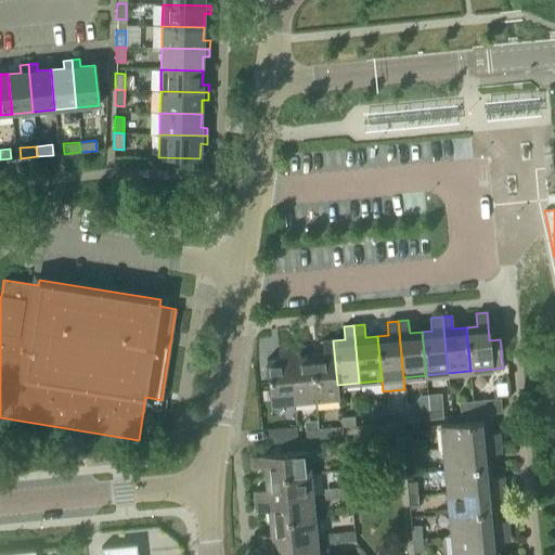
[(323,355),(311,356),(315,400),(338,398),(337,385),(333,340),(322,341),(323,355)]
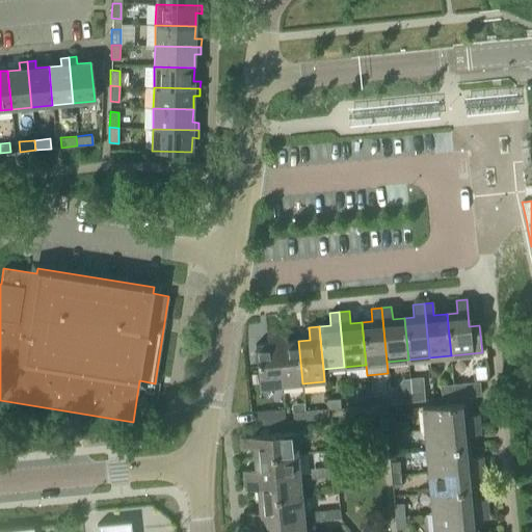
[(286,329),(275,330),(281,386),(302,383),(298,341),(287,342),(286,329)]
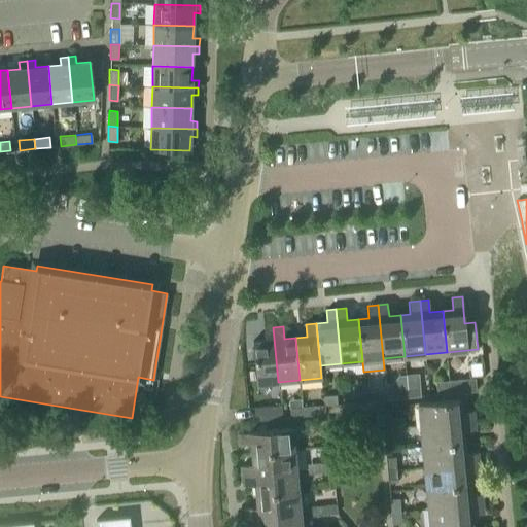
[(265,341),(252,342),(256,384),(278,382),(273,327),(264,328),(265,341)]
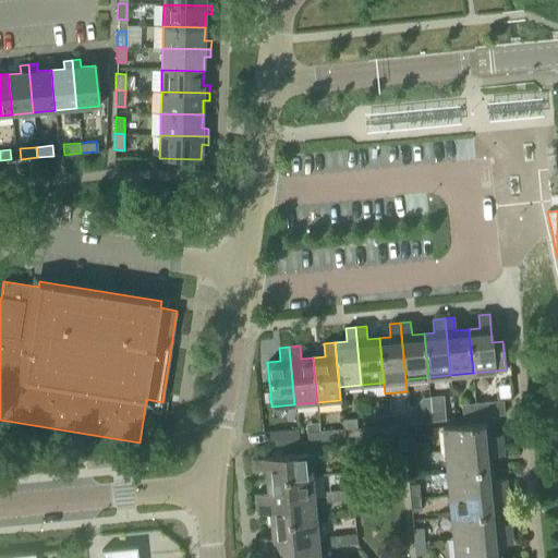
[(475,403),(476,416),(504,414),(502,400),(475,403)]
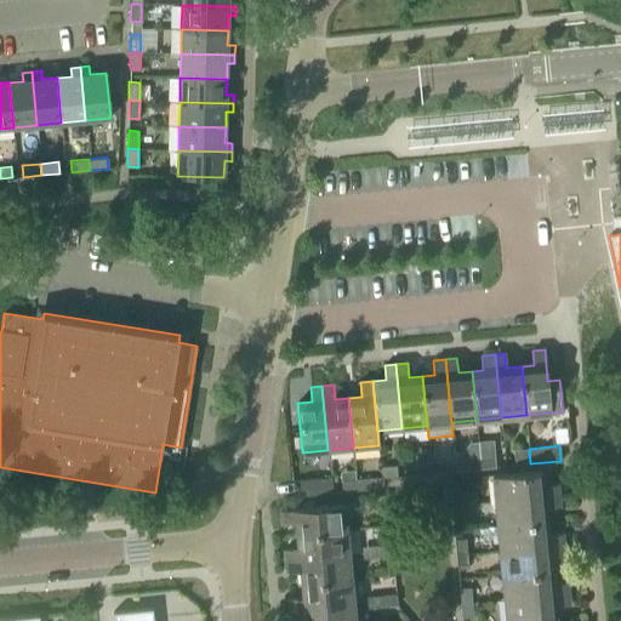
[(516,466),(530,463),(529,449),(513,450),(516,466)]
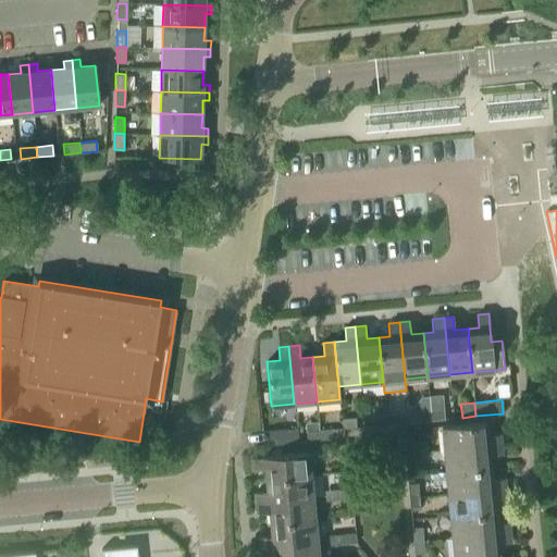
[(431,410),(432,420),(444,419),(443,409),(431,410)]
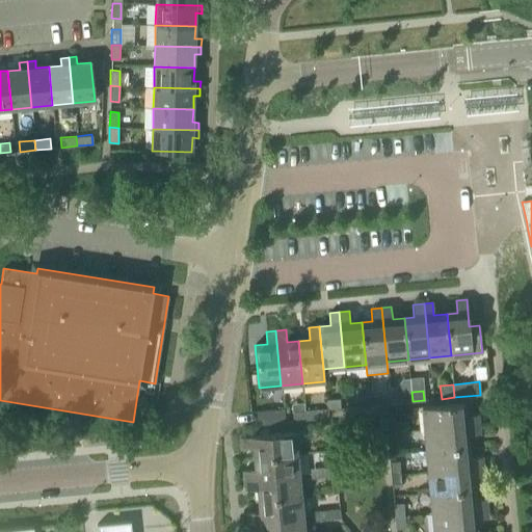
[(399,402),(413,401),(411,392),(398,393),(399,402)]
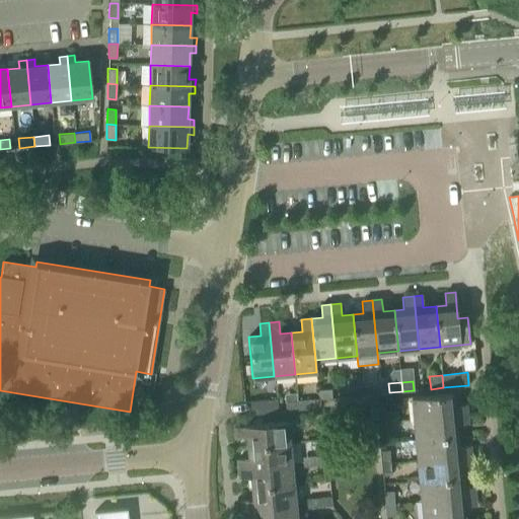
[(360,386),(361,395),(372,394),(371,385),(360,386)]
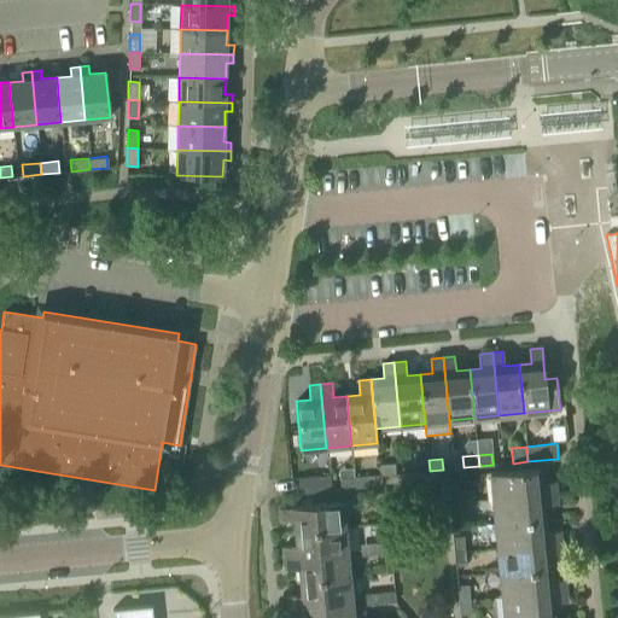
[(414,472),(430,471),(429,460),(413,461),(414,472)]
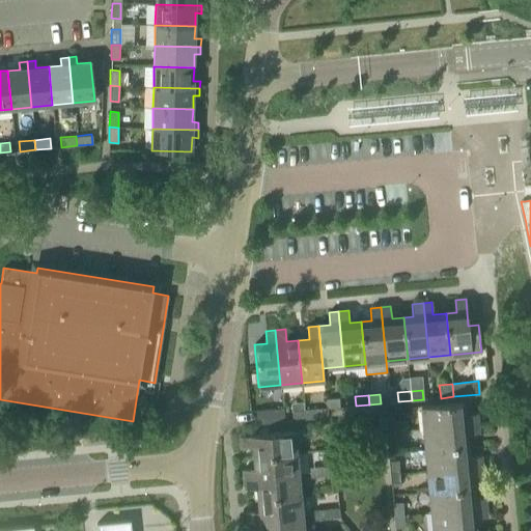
[(339,408),(338,398),(326,399),(327,409),(339,408)]
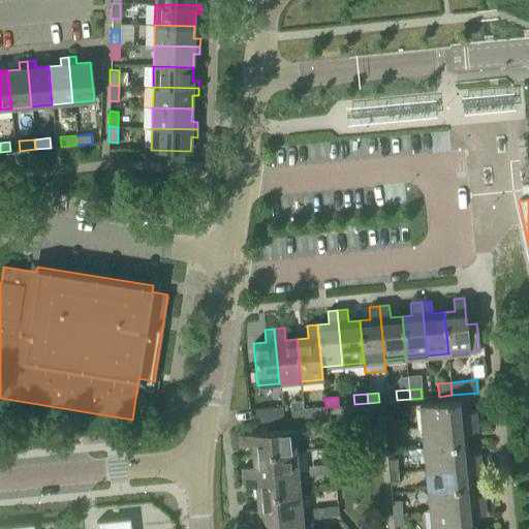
[(421,426),(475,421),(474,411),(463,412),(462,400),(418,404),(421,426)]
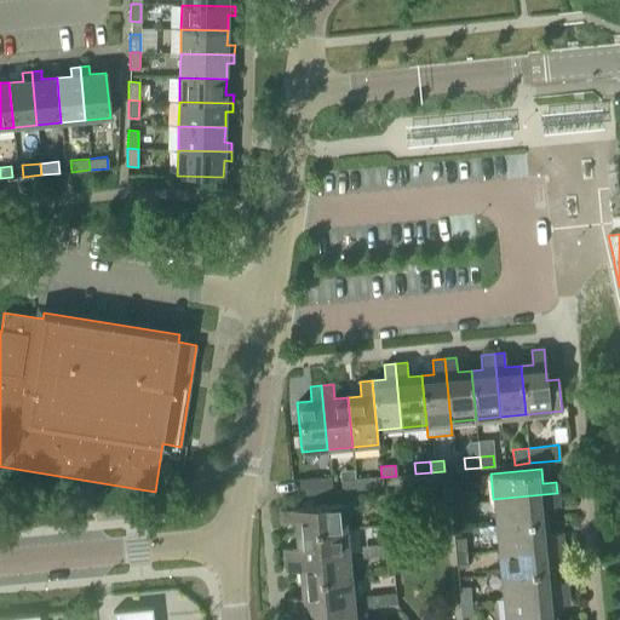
[(355,470),(339,471),(340,480),(342,492),(357,489),(356,478),(355,470)]
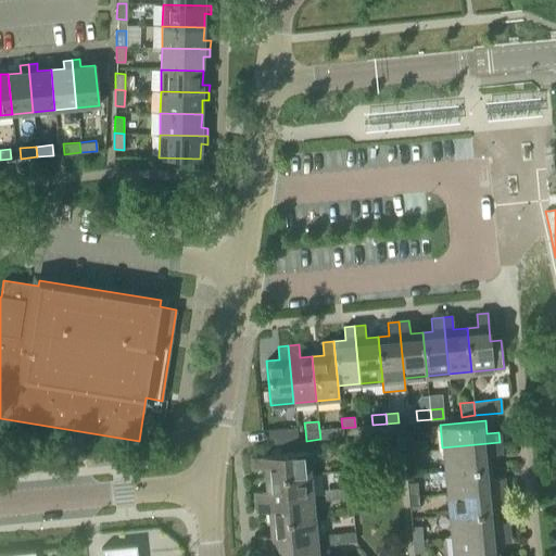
[(295,427),(268,430),(269,444),(298,441),(295,427)]
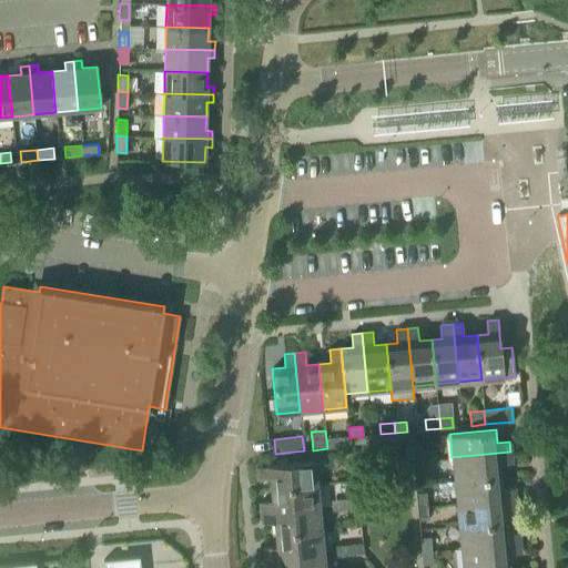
[(340,436),(326,438),(327,448),(341,447),(340,436)]
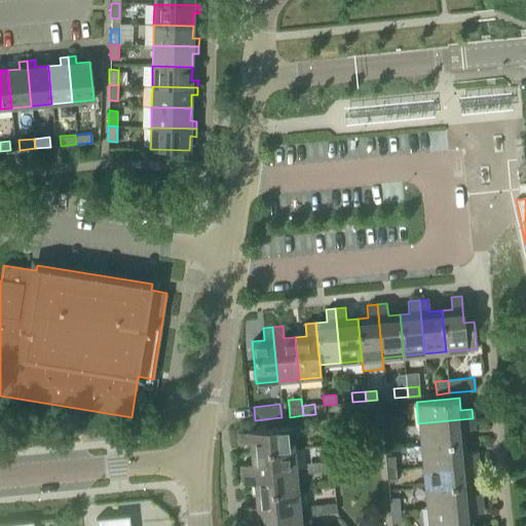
[(381,426),(391,425),(390,414),(380,415),(381,426)]
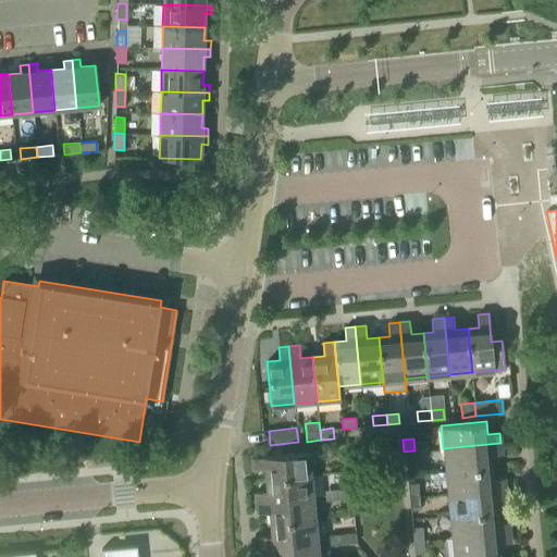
[(446,470),(491,466),(490,456),(502,455),(500,443),(443,448),(446,470)]
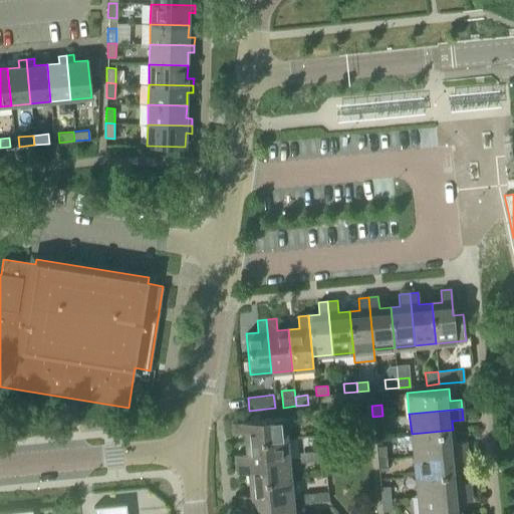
[(319,410),(310,411),(311,415),(312,423),(321,422),(319,410)]
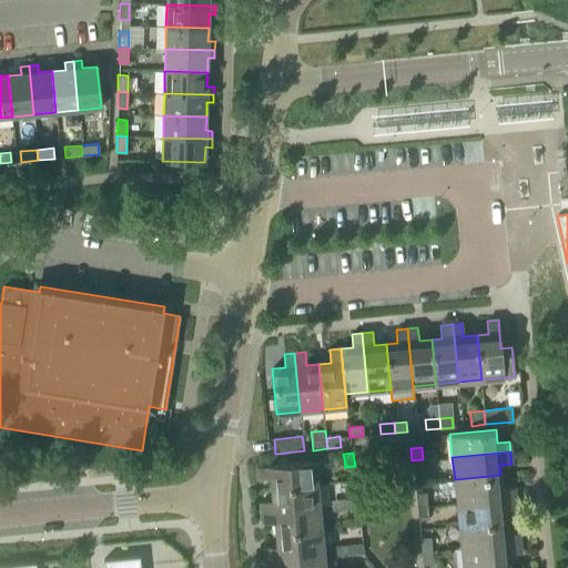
[(423,459),(412,460),(414,476),(424,475),(423,459)]
